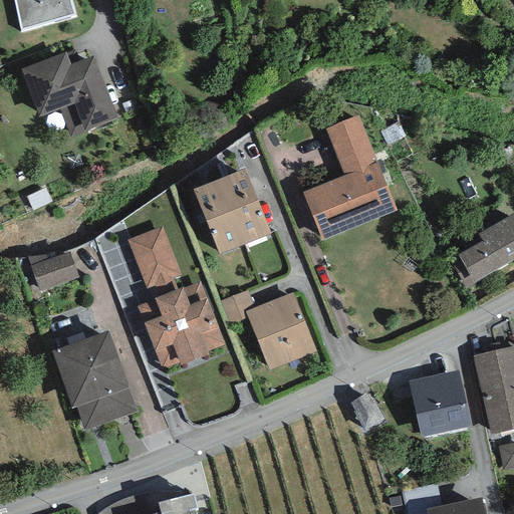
[(13,0),(20,32),(76,18),(71,0),(13,0)]
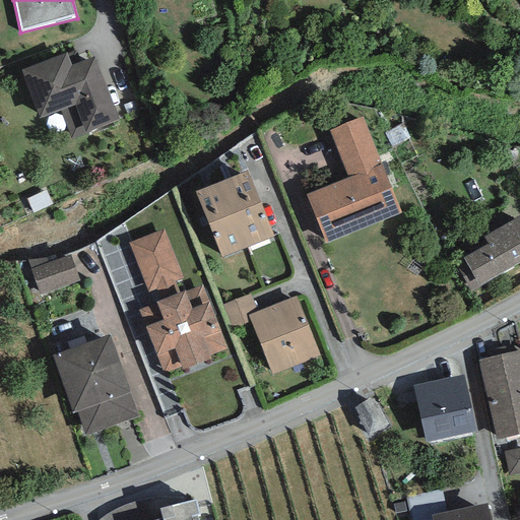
[(66,53),(21,70),(40,119),(60,111),(71,139),(119,121),(93,56),(71,65),(66,53)]
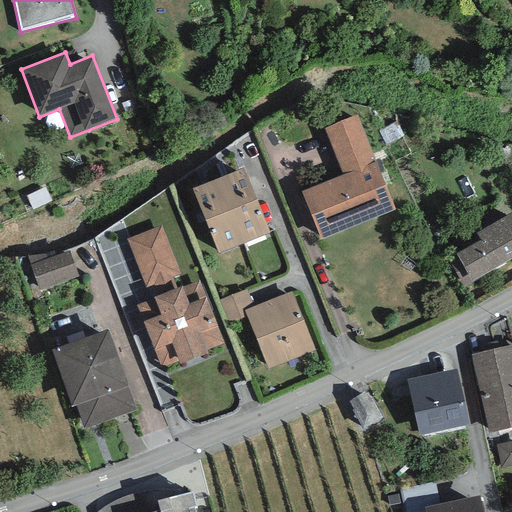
[(357,115),(324,128),(343,175),(302,191),(320,240),(395,210),(357,115)]
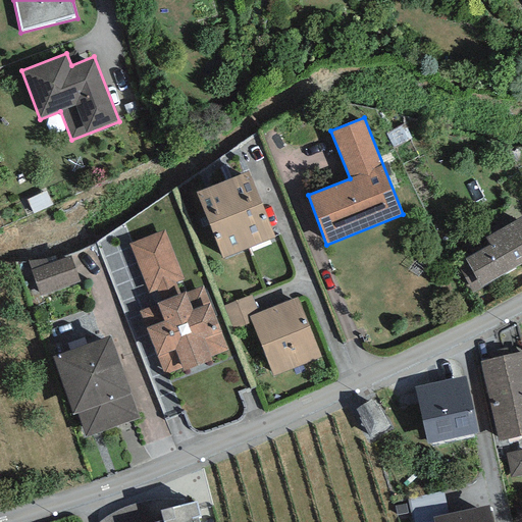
[(196,193),(209,224),(261,203),(248,171),(196,193)]
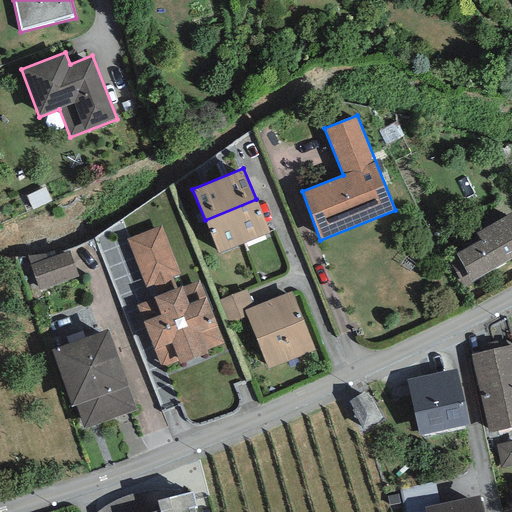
[(256,199),(205,220),(218,254),(270,233),(256,199)]
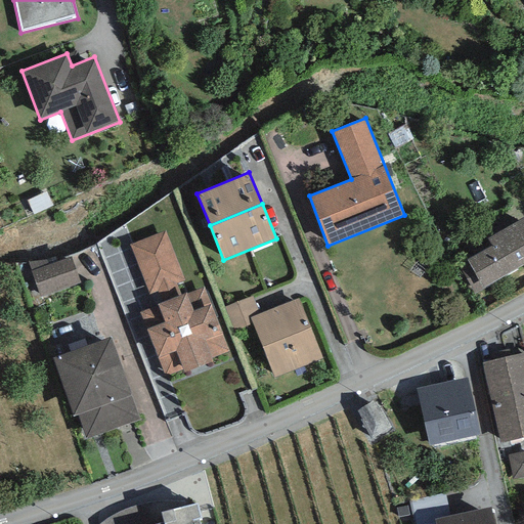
[(523,217),(488,237),(492,246),(459,265),(474,293),(482,289),(523,265),(523,266),(523,217)]
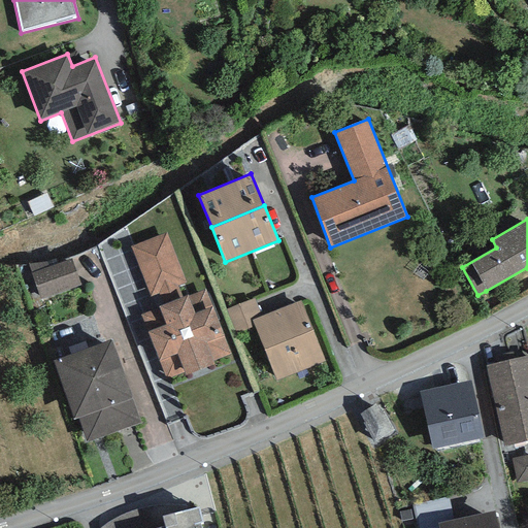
[(170,236),(133,250),(151,298),(188,284),(170,236)]
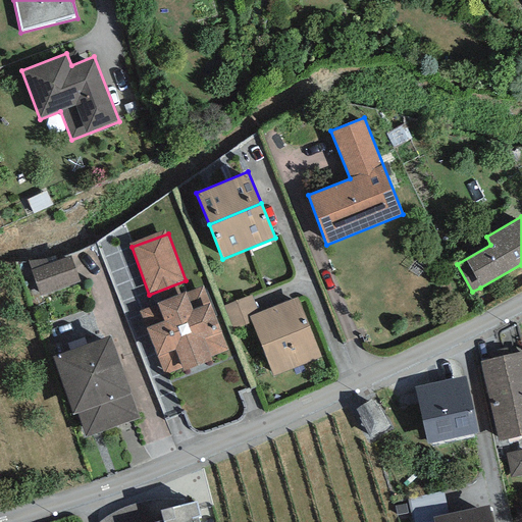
[(46,260),(27,261),(40,297),(80,282),(70,256),(57,260),(55,257),(46,260)]
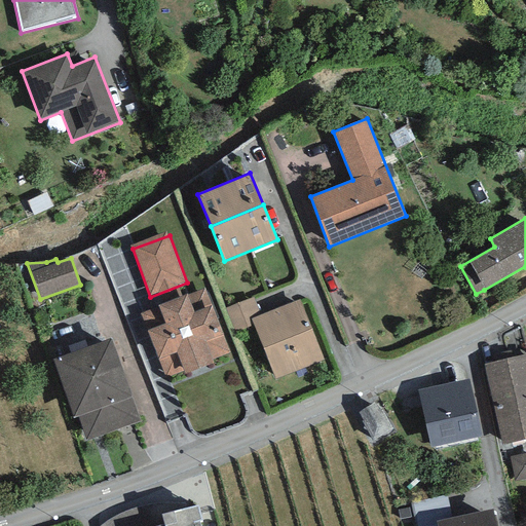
[(204,289),(158,306),(159,307),(142,314),(165,378),(184,371),(185,374),(214,364),(212,360),(229,353),(204,289)]
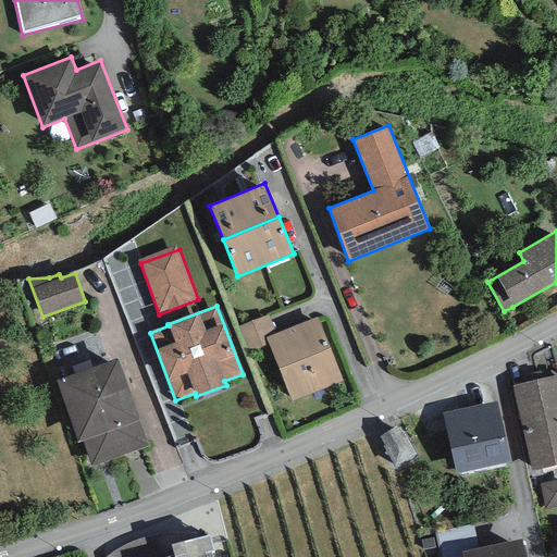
[(269,314),(238,325),(247,350),(268,344),(265,337),(275,334),(269,314)]
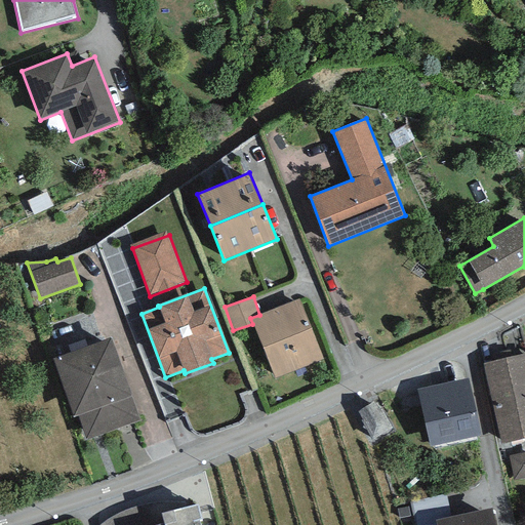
[(323,360),(298,298),(259,315),(250,318),(252,324),(275,379),(323,360)]
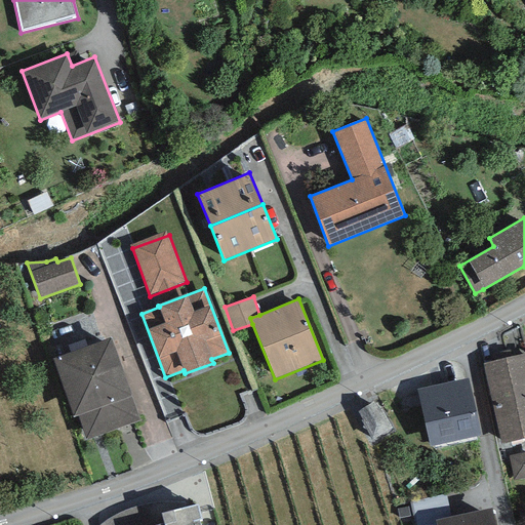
[(110,338),(52,359),(73,416),(77,414),(86,439),(138,420),(110,338)]
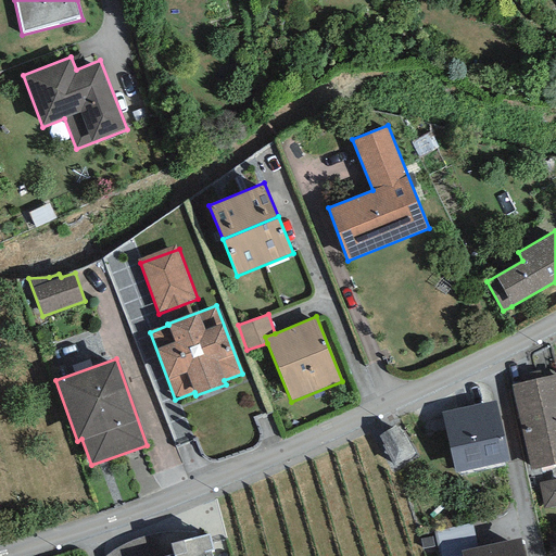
[(555,374),(512,384),(530,469),(555,464),(555,374)]
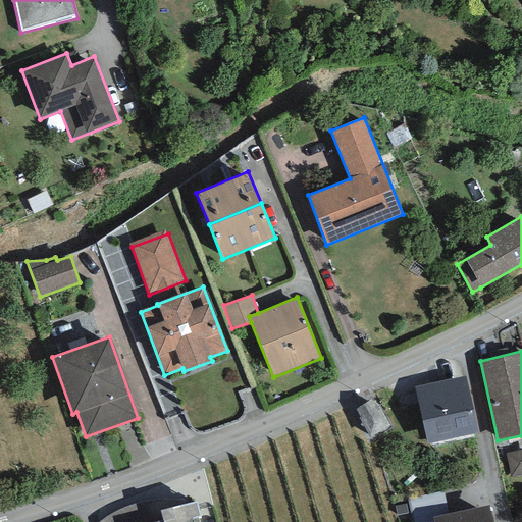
[(466,376),(415,387),(427,445),(478,433),(466,376)]
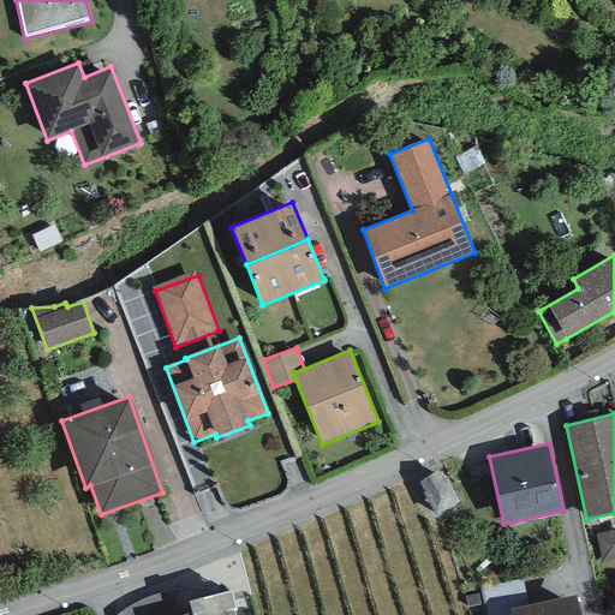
[(436,517),(469,502),(453,465),(419,479),(436,517)]
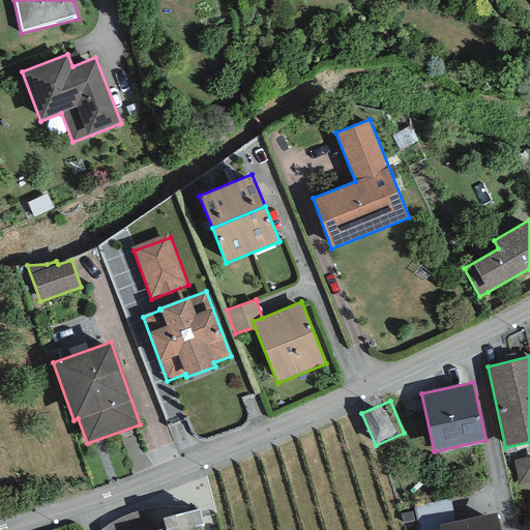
[(529,457),(513,460),(518,484),(529,481),(529,457)]
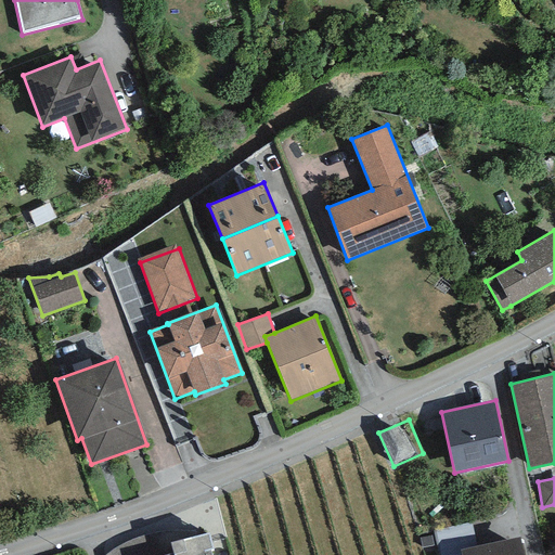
[(209,533),(171,543),(173,553),(165,554),(211,554),(210,550),(214,550),(209,533)]
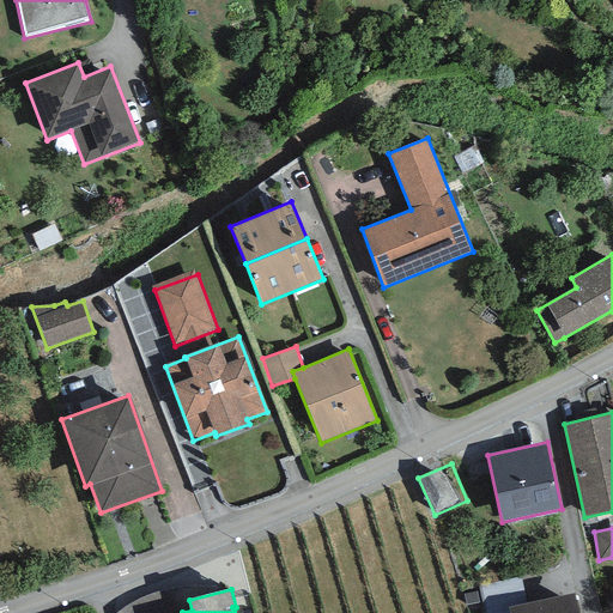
[(577,612),(574,593),(508,607),(508,612),(577,612)]
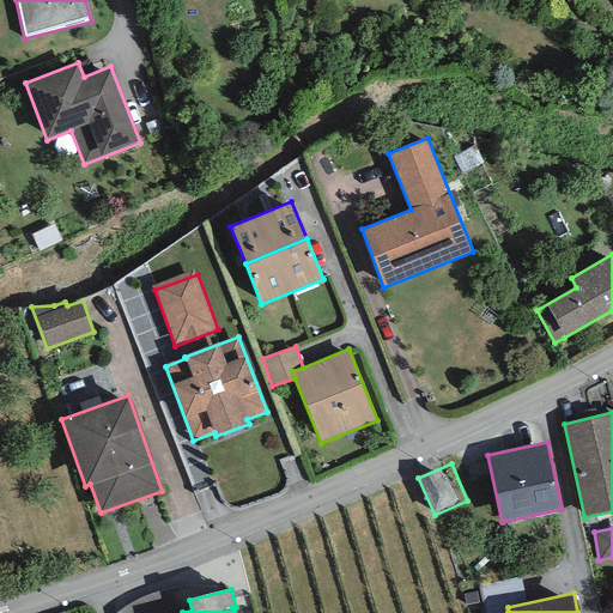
[(151,612),(147,601),(120,608),(121,612),(151,612)]
